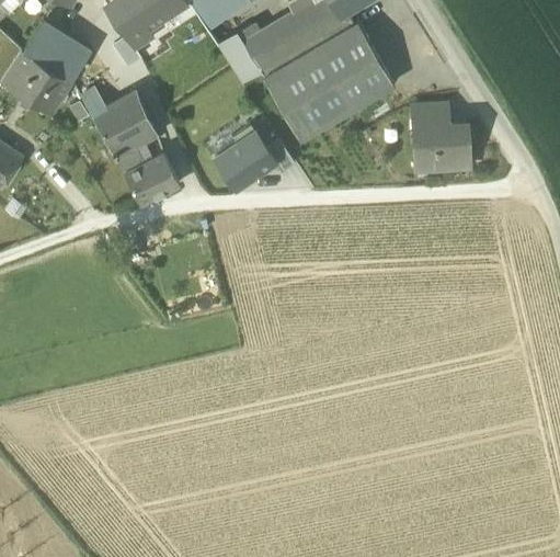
[(0,0),(0,8),(8,15),(10,18),(25,0),(0,0)]
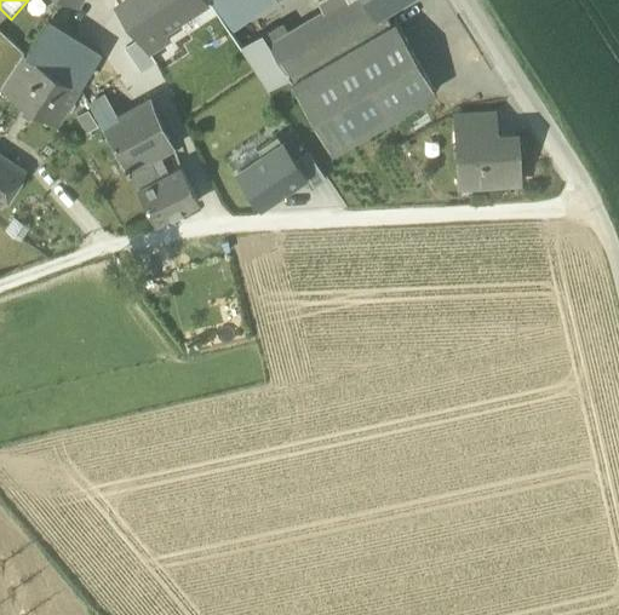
[(81,0),(56,0),(75,11),(81,0)]
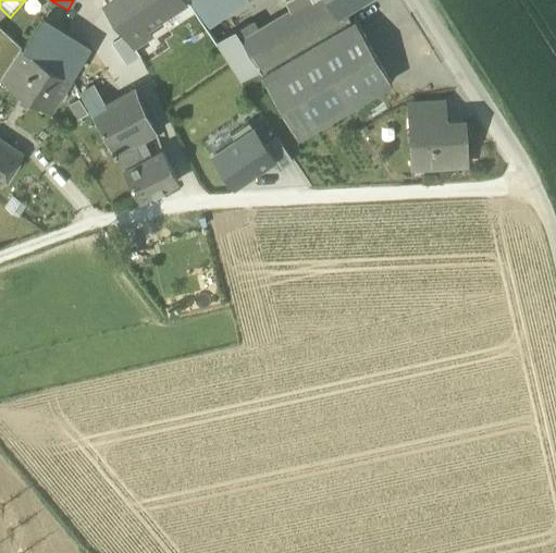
[(149,33),(173,15),(162,0),(121,0),(124,3),(109,13),(125,37),(131,46),(149,33)]
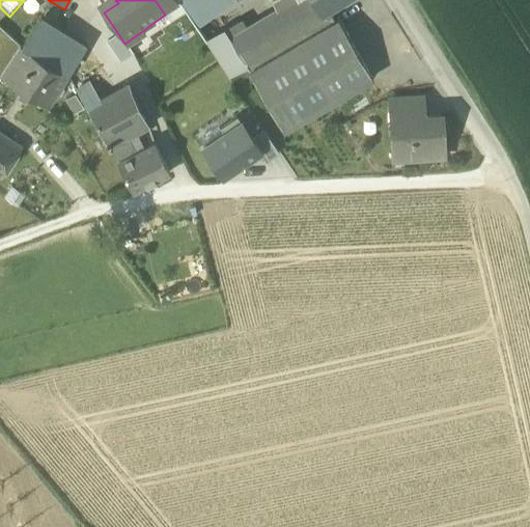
[(174,0),(155,0),(165,15),(177,5),(174,0)]
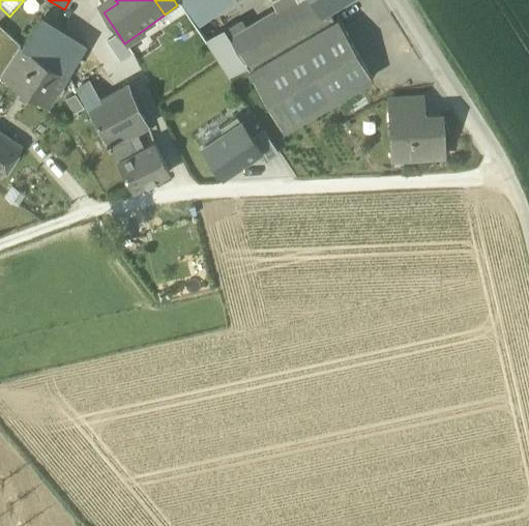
[(182,0),(178,3),(195,28),(235,1),(234,0),(182,0)]
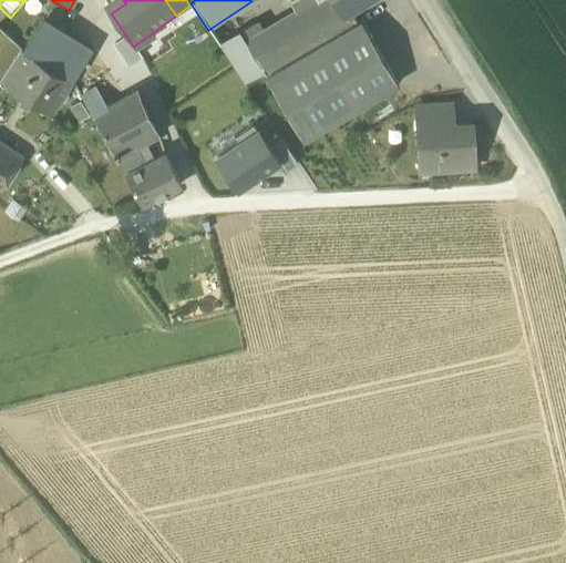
[(220,48),(246,86),(264,75),(265,74),(267,78),(358,26),(354,19),(349,23),(345,16),(343,17),(332,0),(331,0),(320,7),(316,0),(302,0),(294,6),(300,18),(267,37),(248,48),(240,52),(233,40),(220,48)]
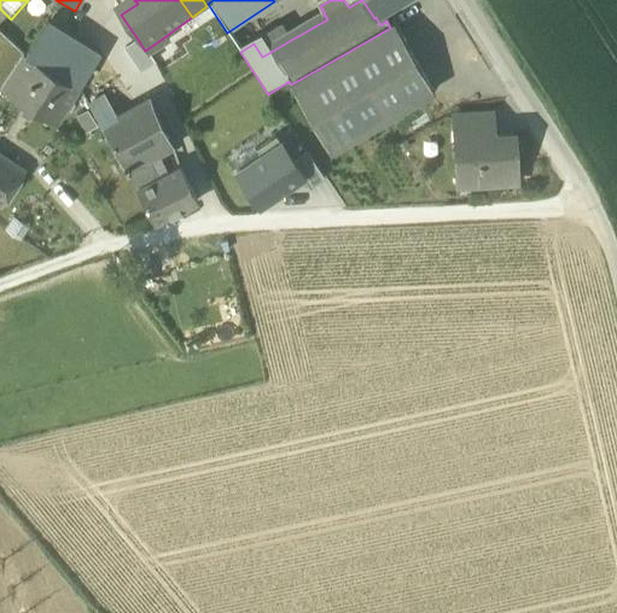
[(362,0),(374,18),(376,17),(372,11),(389,0),(395,0),(397,4),(401,0),(362,0)]
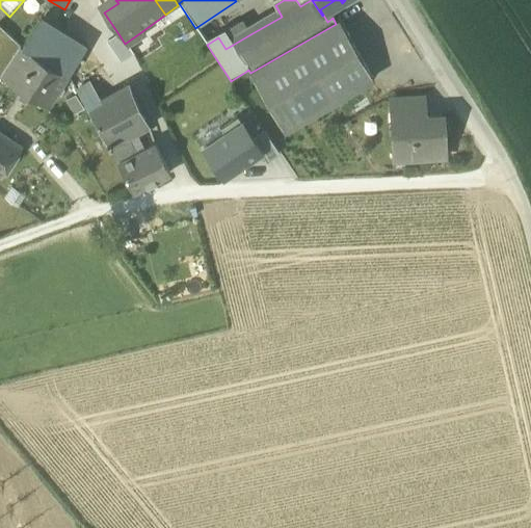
[(323,15),(342,3),(340,0),(335,0),(320,9),(323,15)]
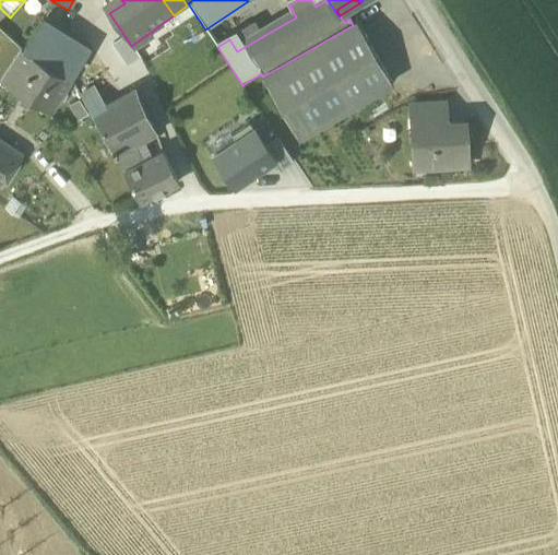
[(247,9),(210,31),(216,44),(254,22),(247,9)]
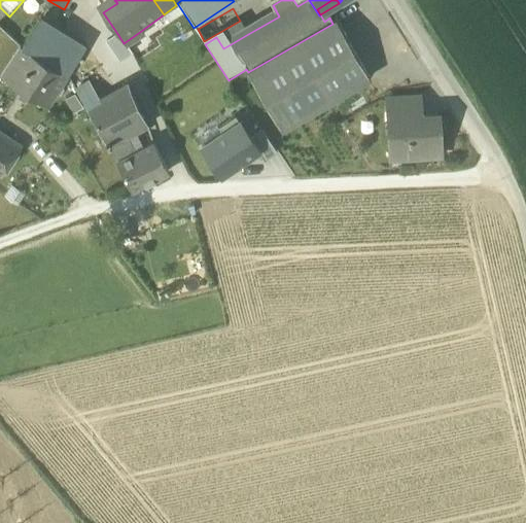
[(42,20),(22,51),(66,79),(86,48),(42,20)]
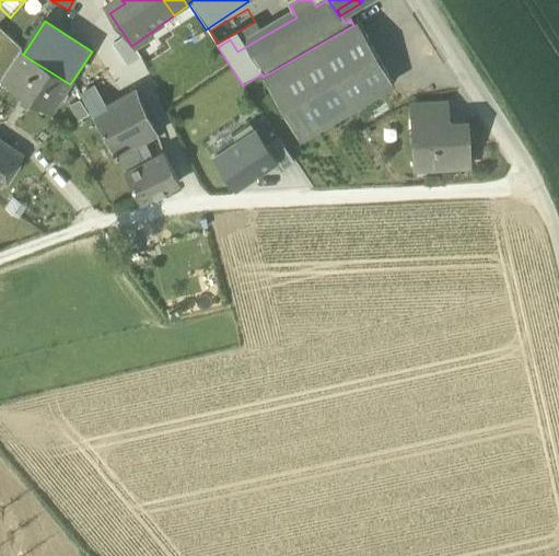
[(263,78),(300,141),(395,87),(358,23),(263,78)]
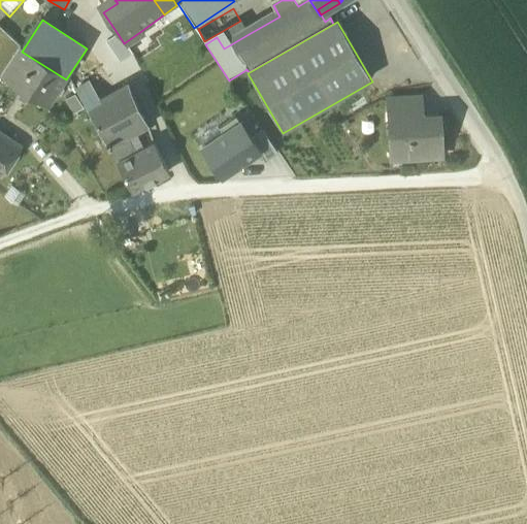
[(241,23),(224,32),(231,44),(249,34),(241,23)]
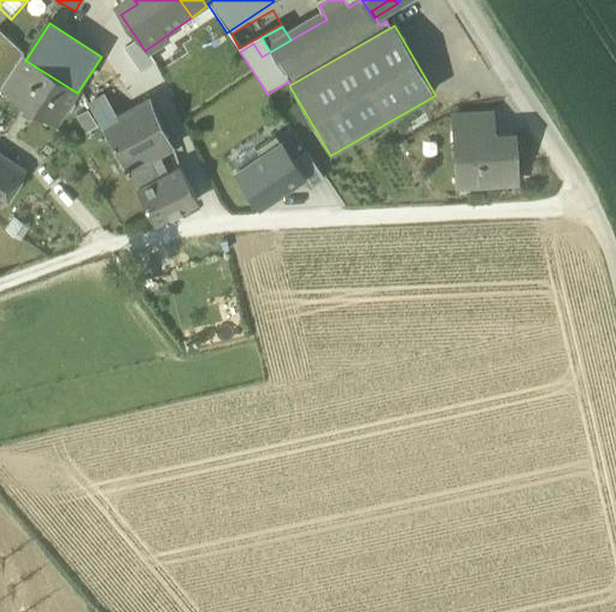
[(165,36),(145,51),(150,57),(169,42),(165,36)]
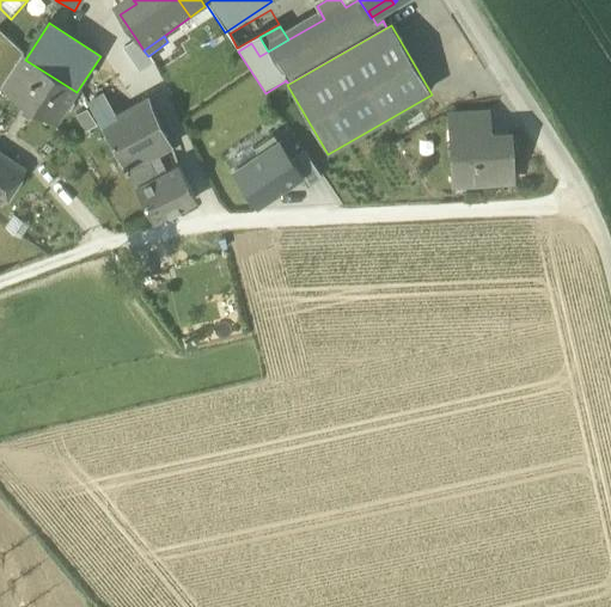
[(260,37),(251,43),(260,56),(268,51),(260,37)]
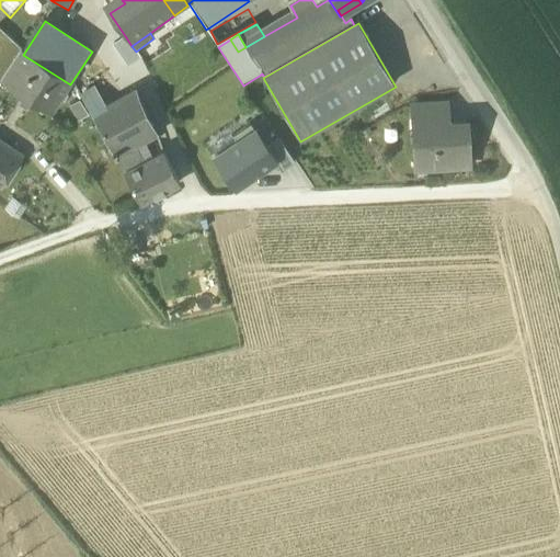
[(132,46),(126,37),(113,46),(127,69),(141,59),(136,52),(132,46)]
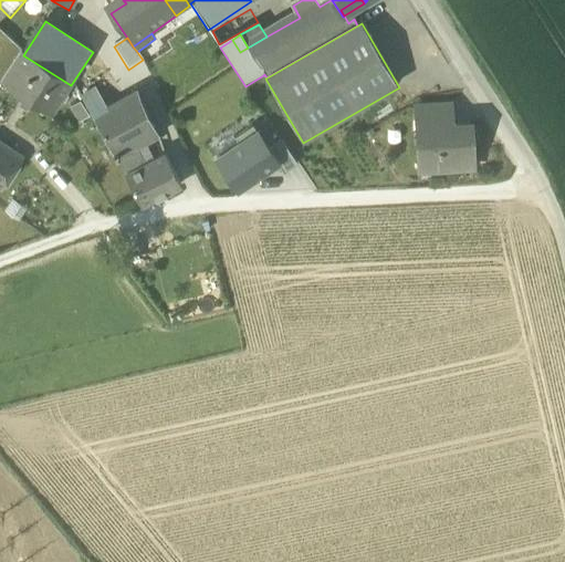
[(72,85),(71,85),(23,55),(4,84),(53,115),(72,85)]
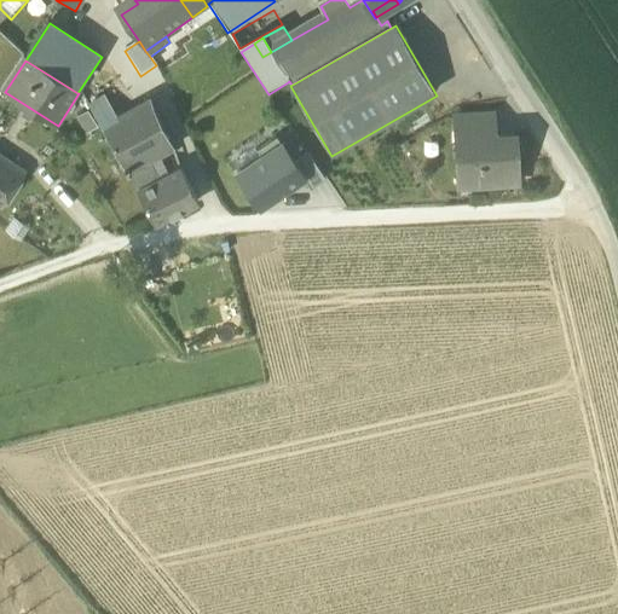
[(91,111),(103,132),(120,122),(117,119),(107,100),(91,111)]
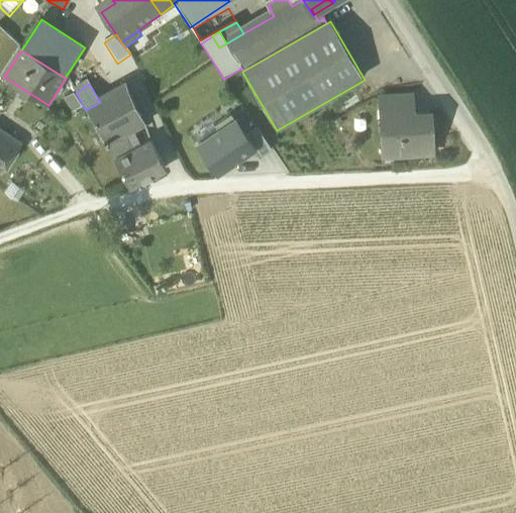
[(86,110),(107,147),(126,137),(134,132),(144,126),(126,88),(100,102),(86,110)]
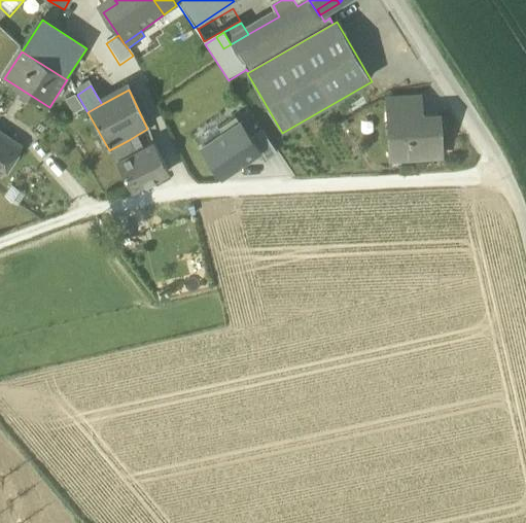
[(388,102),(389,119),(420,117),(419,100),(388,102)]
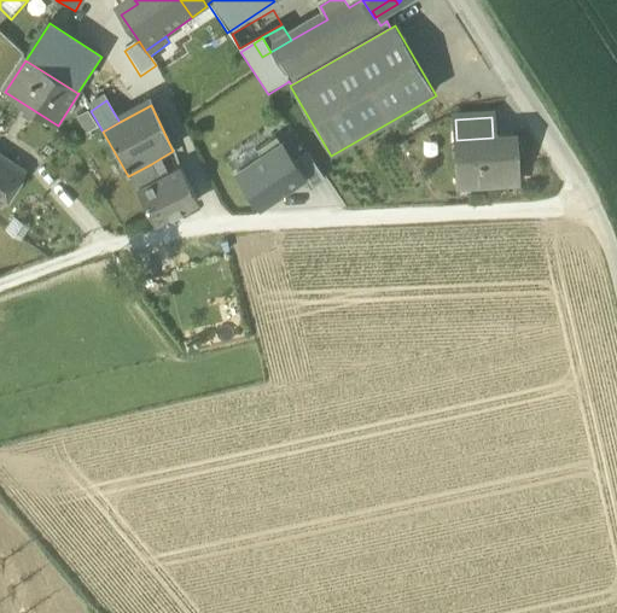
[(482,180),(482,188),(517,186),(516,161),(514,136),(505,138),(493,138),(457,140),(459,181),(482,180)]
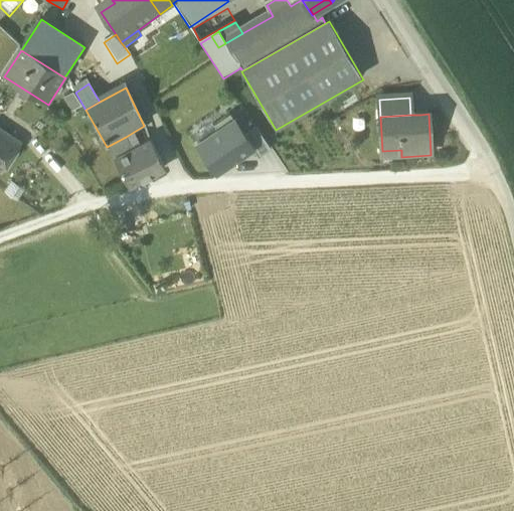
[(213,126),(217,132),(234,121),(230,115),(213,126)]
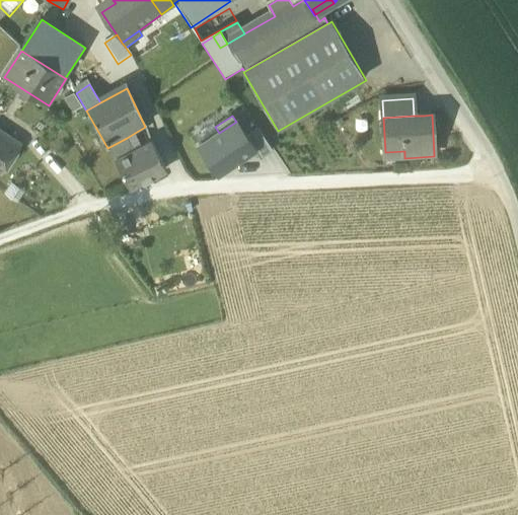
[(200,147),(218,174),(253,151),(254,150),(246,137),(236,122),(219,133),(200,147)]
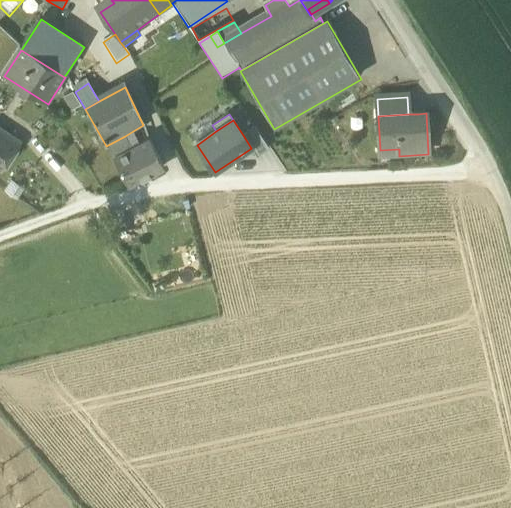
[(254,127),(243,135),(251,148),(250,149),(257,159),(270,150),(254,127)]
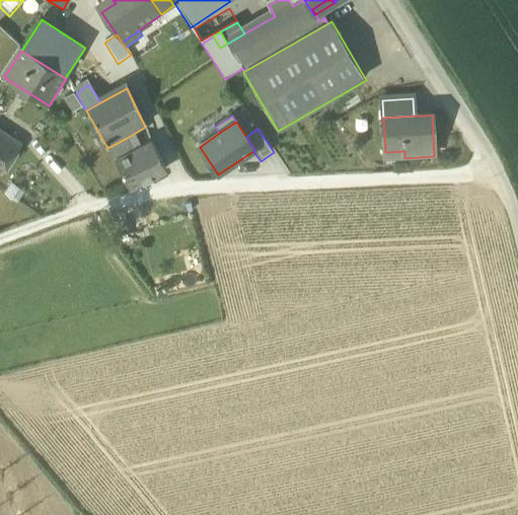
[(134,152),(142,148),(135,133),(127,138),(134,152)]
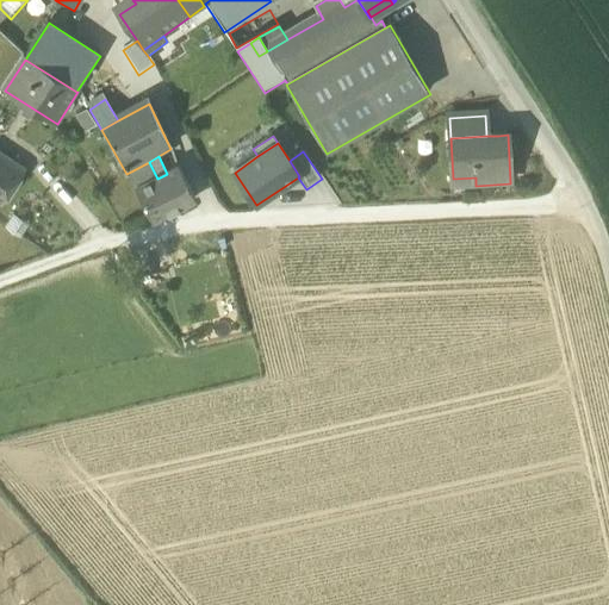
[(0,209),(2,211),(25,175),(0,160),(0,209)]
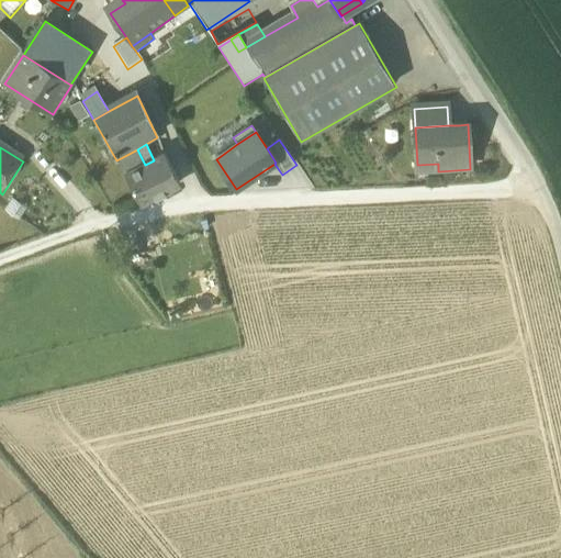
[(124,174),(141,207),(180,187),(165,155),(154,160),(145,165),(137,149),(116,160),(124,174)]
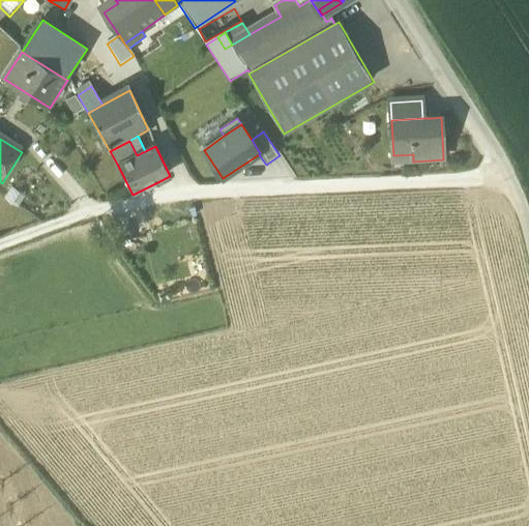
[(393,163),(413,162),(413,154),(393,155),(393,163)]
